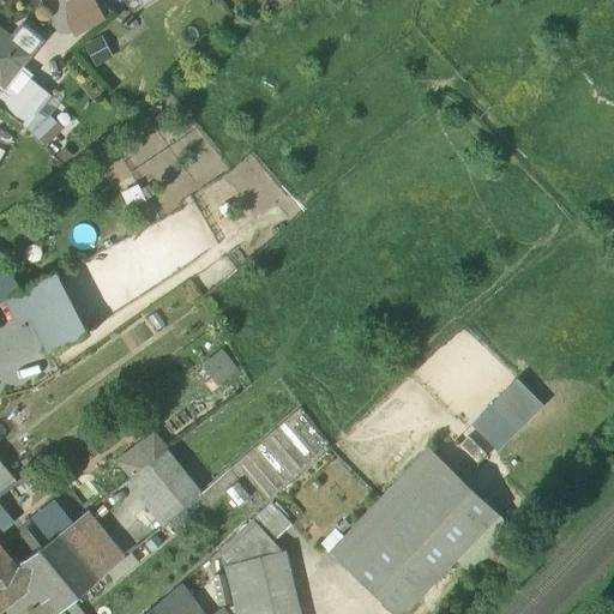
[(90,0),(79,0),(72,5),(77,34),(102,20),(90,0)]
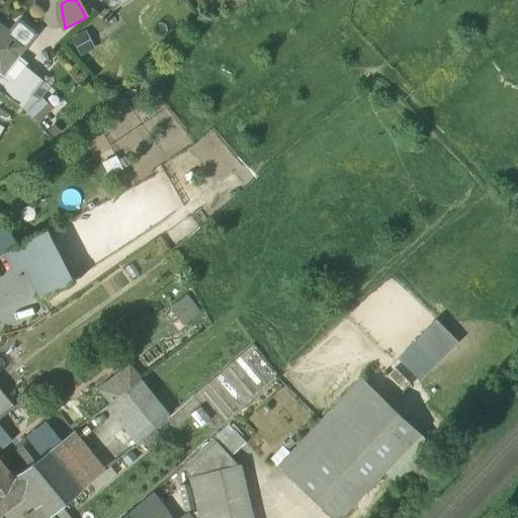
[(9,34),(0,26),(0,90),(3,93),(24,68),(14,60),(34,34),(19,22),(9,34)]
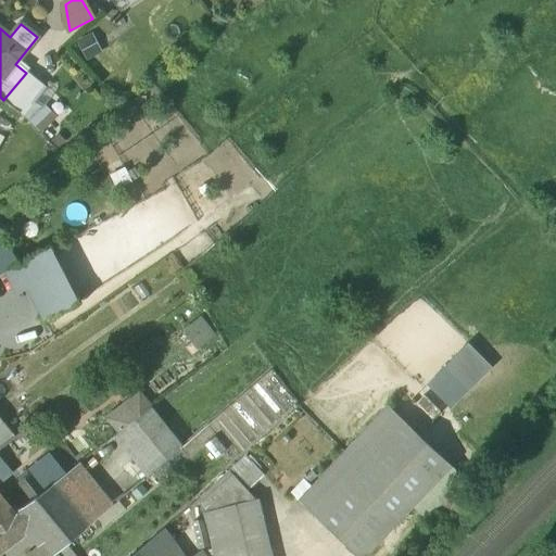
[(26,73),(3,100),(4,101),(21,113),(42,87),(26,73)]
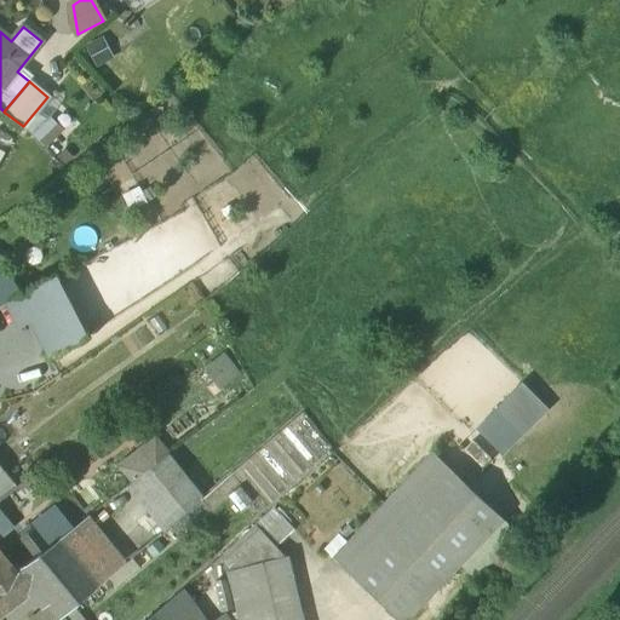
[(5,113),(0,121),(0,164),(23,126),(5,113)]
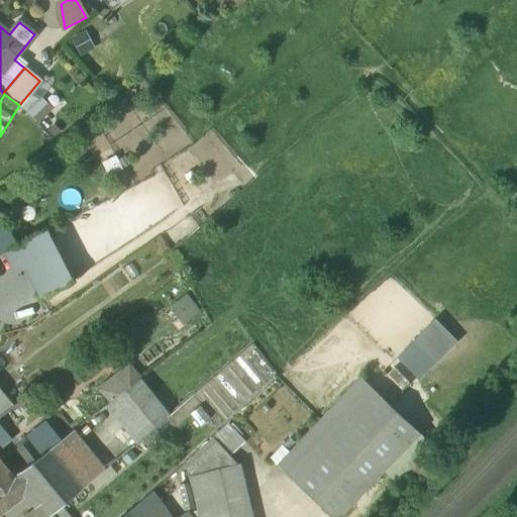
[(33,104),(26,111),(31,116),(38,109),(33,104)]
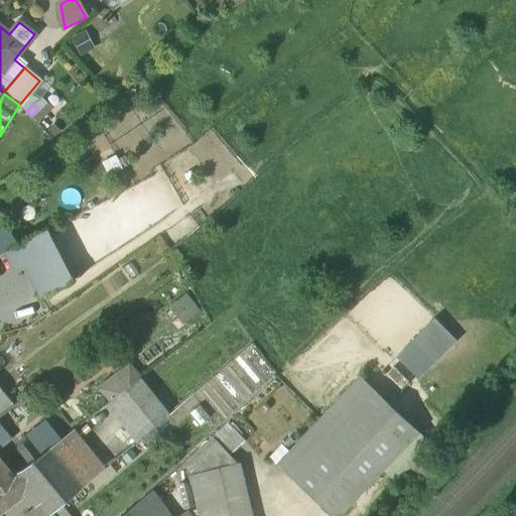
[(0,218),(0,253),(15,246),(18,244),(0,218)]
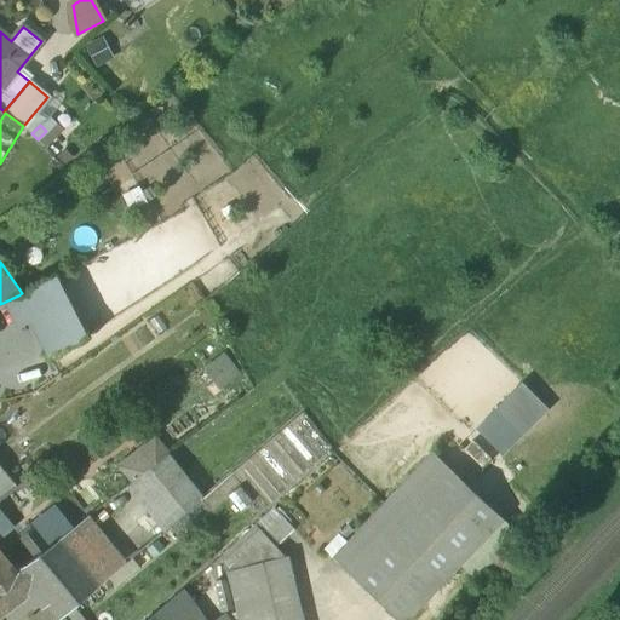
[(22,293),(18,296),(49,359),(87,339),(57,276),(22,293)]
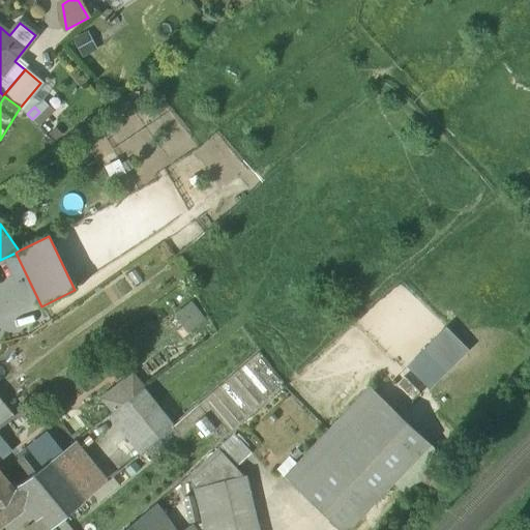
[(192,332),(208,321),(196,302),(179,314),(192,332)]
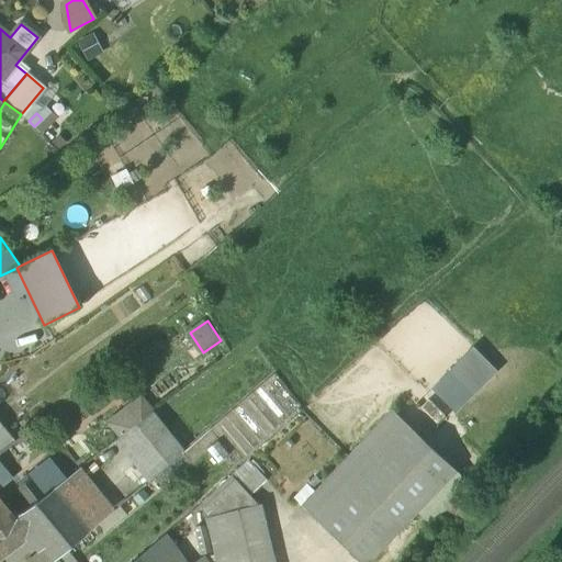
[(479,346),(435,388),(459,413),(503,371),(479,346)]
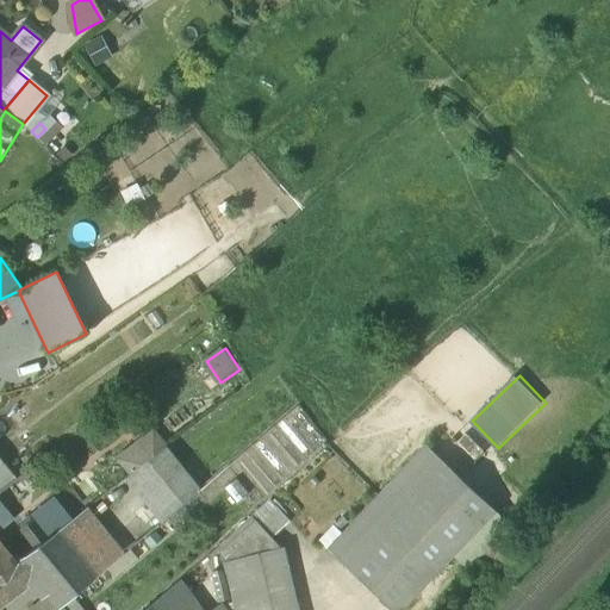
[(341,536),(328,549),(392,609),(402,609),(496,511),(427,446),(341,536)]
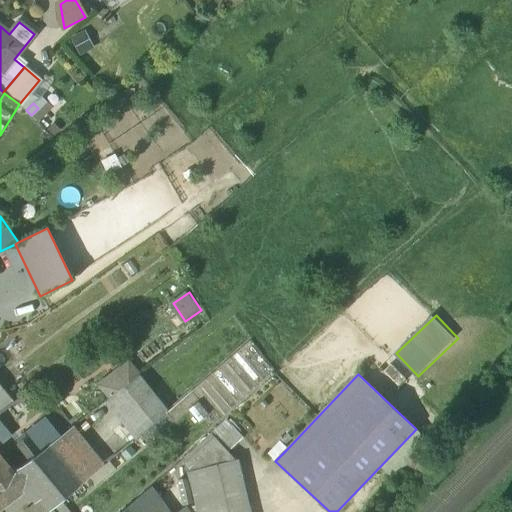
[(140,376),(111,398),(140,434),(167,410),(140,376)]
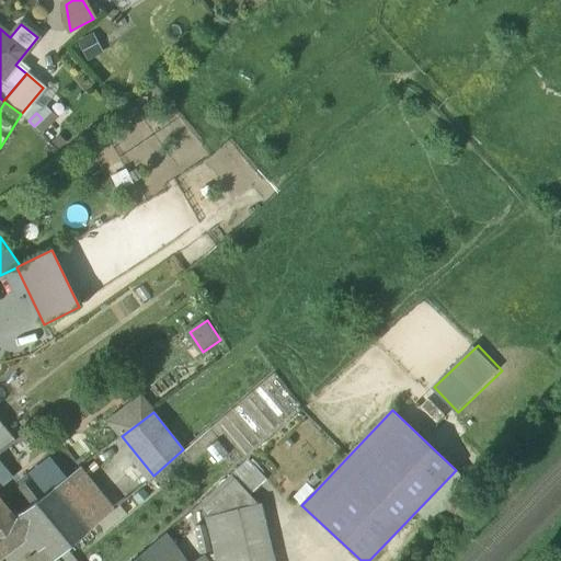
[(0,450),(15,439),(0,421),(0,450)]
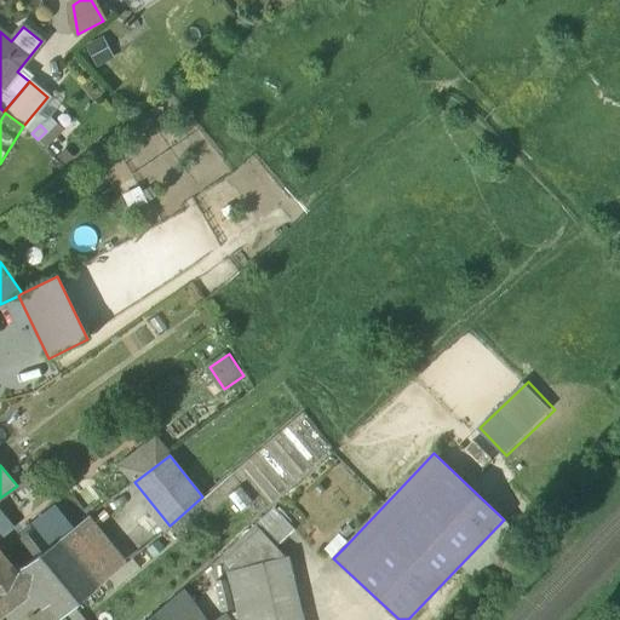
[(274,507),(222,556),(224,566),(280,552),(276,547),(294,530),(274,507)]
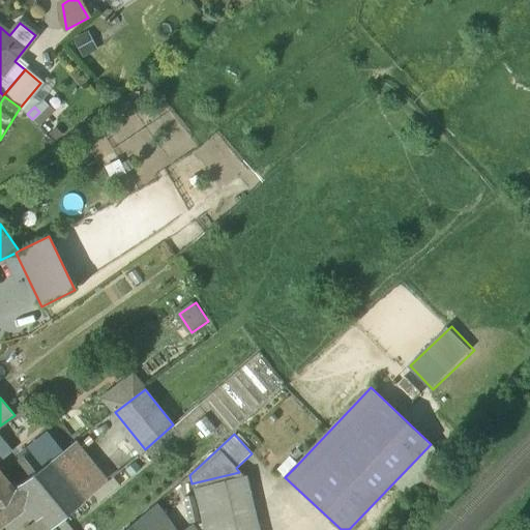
[(75,443),(19,487),(34,504),(46,519),(54,528),(108,481),(97,470),(75,443)]
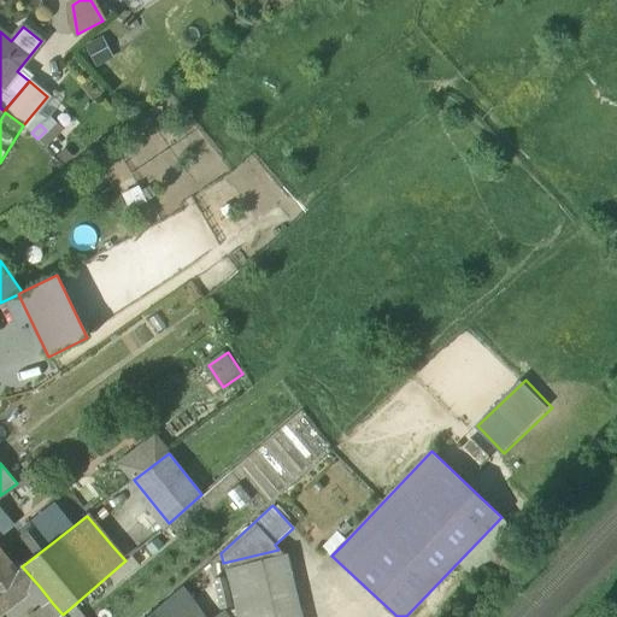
[(24,563),(47,546),(35,529),(11,546),(24,563)]
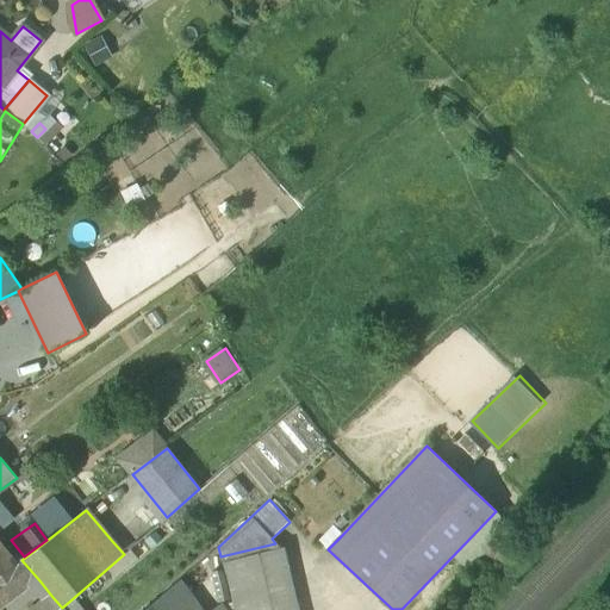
[(332,528),(319,541),(328,549),(341,536),(332,528)]
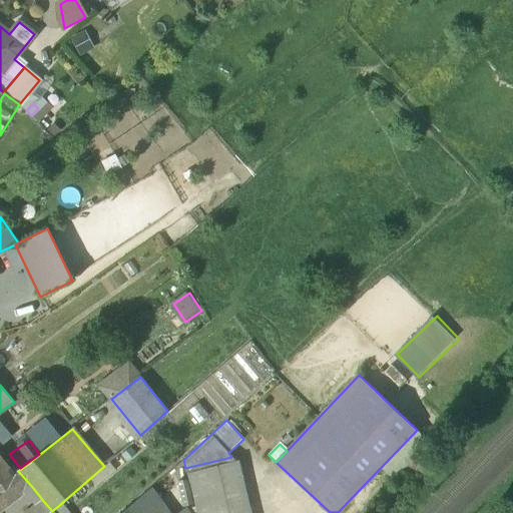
[(113,459),(103,448),(94,455),(104,466),(113,459)]
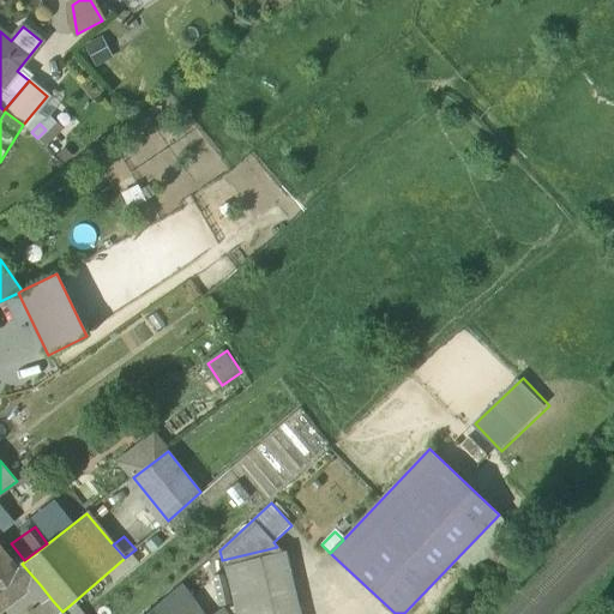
[(0,581),(17,569),(0,547),(0,581)]
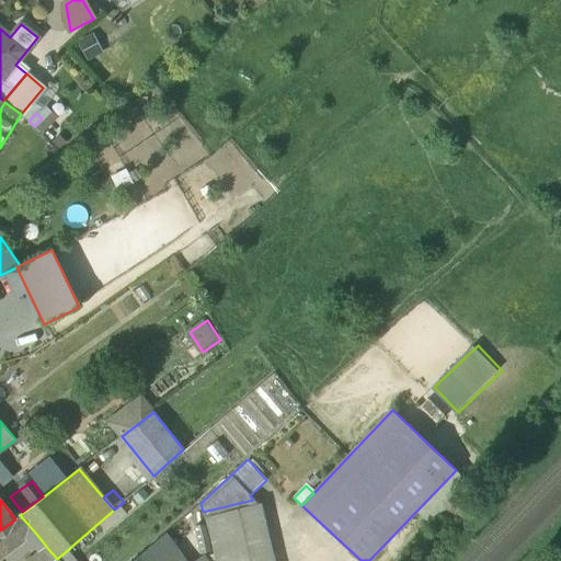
[(253,500),(203,512),(215,560),(265,560),(271,558),(259,504),(253,500)]
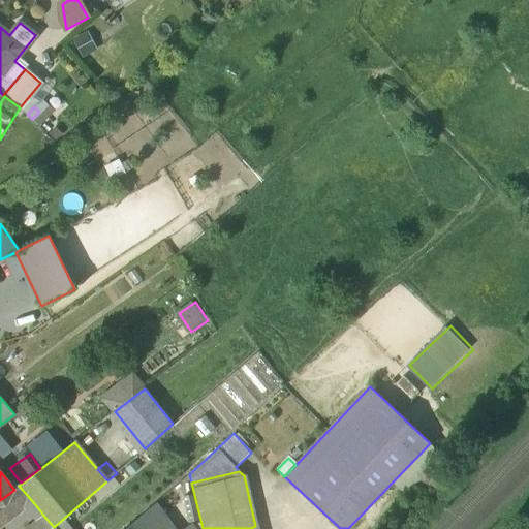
[(0,500),(0,526),(34,503),(19,486),(14,490),(0,500)]
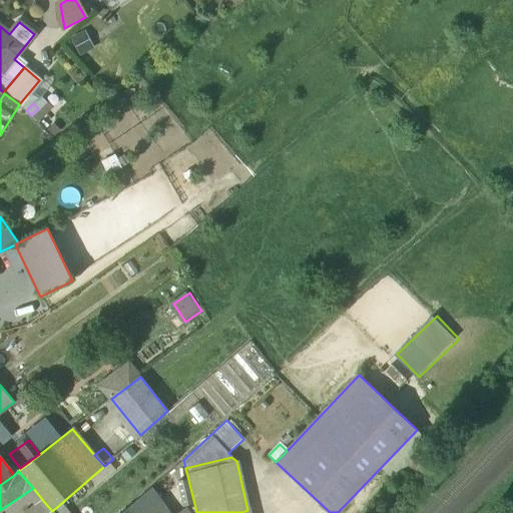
[(44,502),(31,512),(49,512),(52,511),(44,502)]
